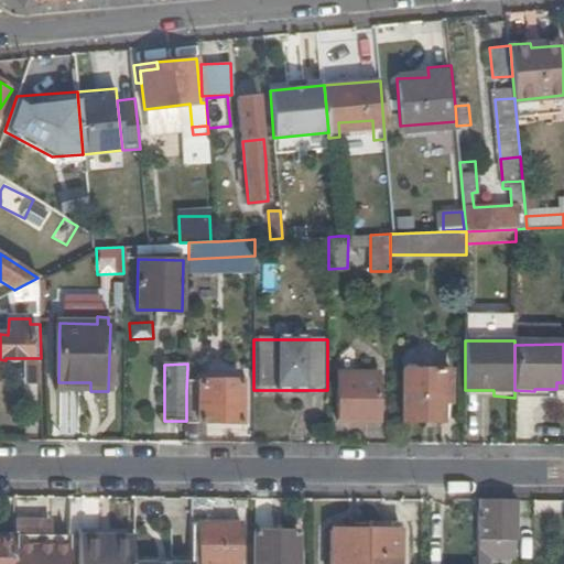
[(199,368),(187,368),(186,391),(199,391),(199,381),(199,368)]
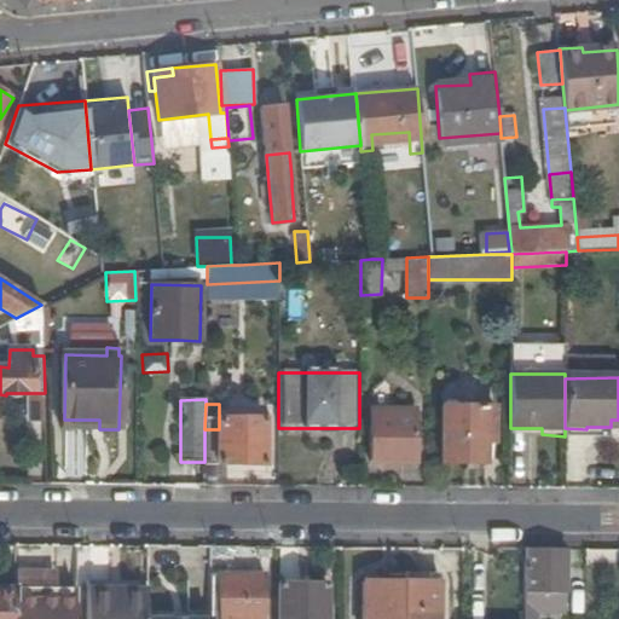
[(496,408),(443,408),(441,464),(486,464),(486,437),(495,437),(496,408)]
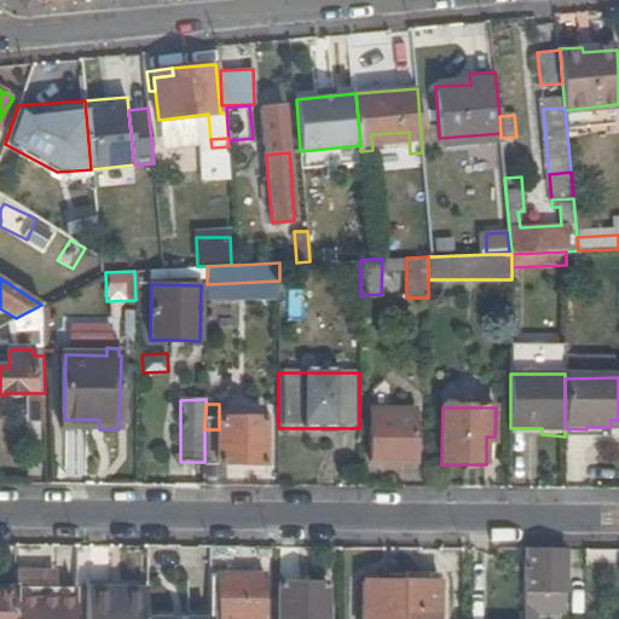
[(415,410),(371,410),(370,464),(415,464),(415,410)]
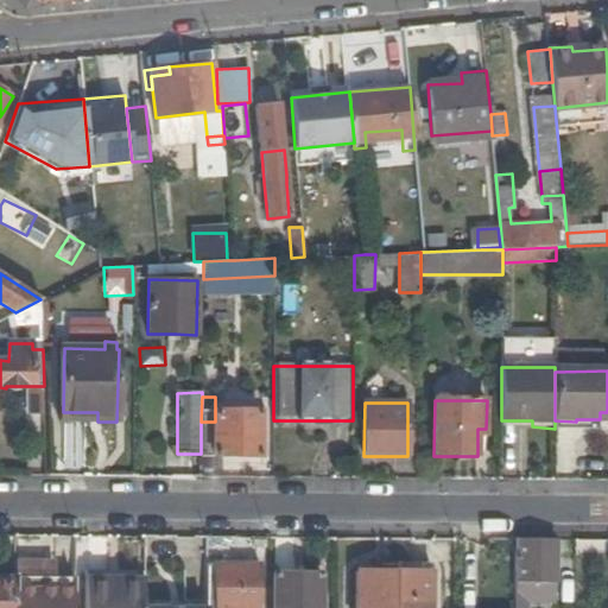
[(240,430),(240,412),(215,411),(215,422),(215,431),(240,430)]
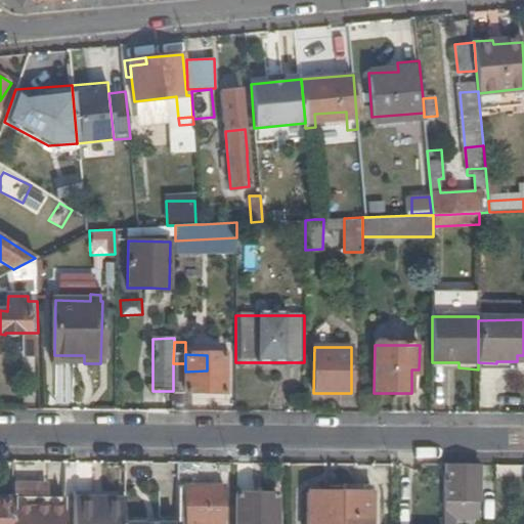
[(173,391),(173,394),(223,394),(223,387),(229,386),(229,355),(207,355),(207,370),(185,372),(185,363),(173,363),(173,391)]
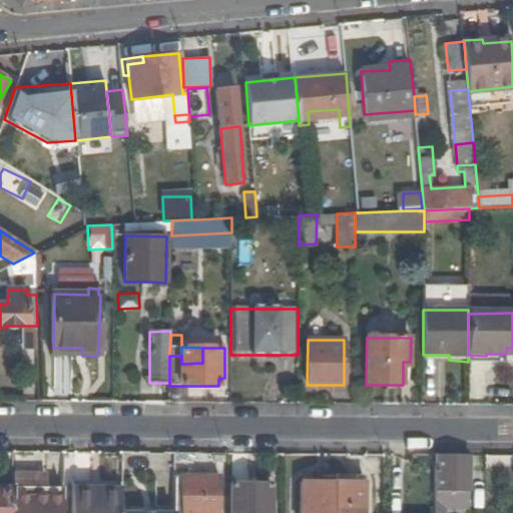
[(470,478),(470,455),(435,455),(434,512),(451,512),(452,478),(470,478)]
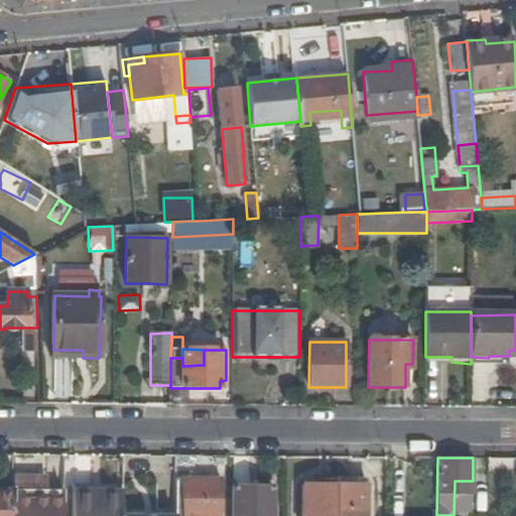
[(221,515),(222,479),(182,478),(181,515),(221,515)]
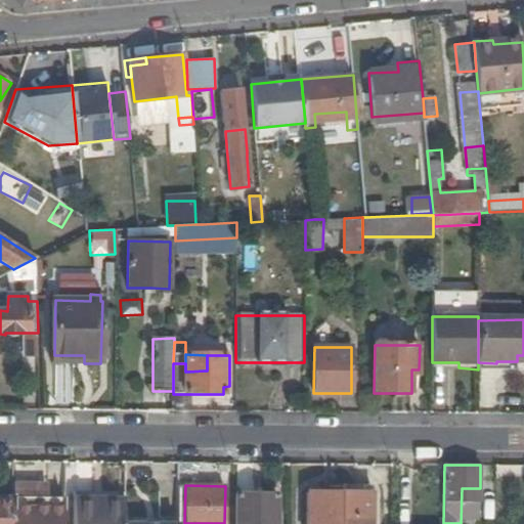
[(366,493),(344,493),(308,492),(307,523),(373,523),(374,501),(373,493),(366,493)]
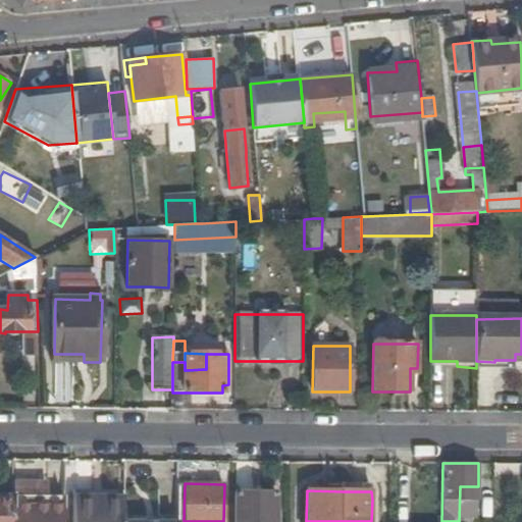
[(237,491),(236,521),(277,521),(278,492),(237,491)]
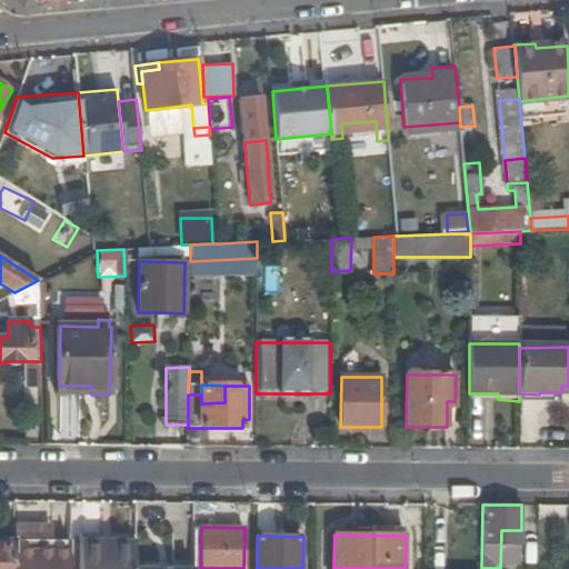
[(70,568),(70,540),(15,540),(15,542),(15,568),(70,568)]
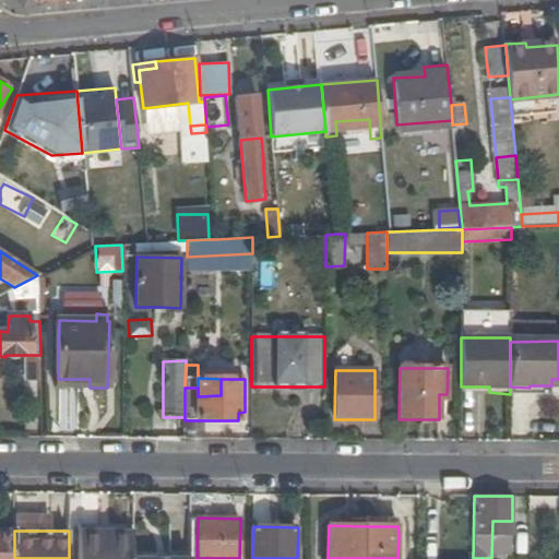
[(132,558),(133,558),(133,532),(80,531),(80,558),(132,558)]
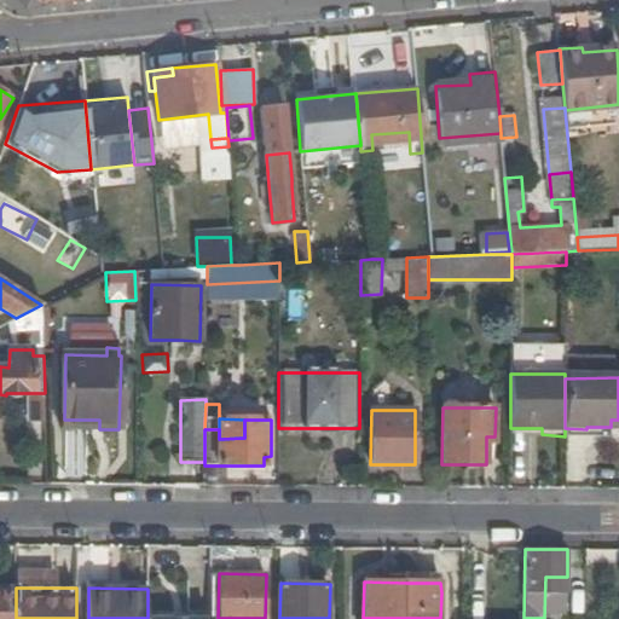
[(0,618),(16,618),(16,590),(0,590),(0,618)]
